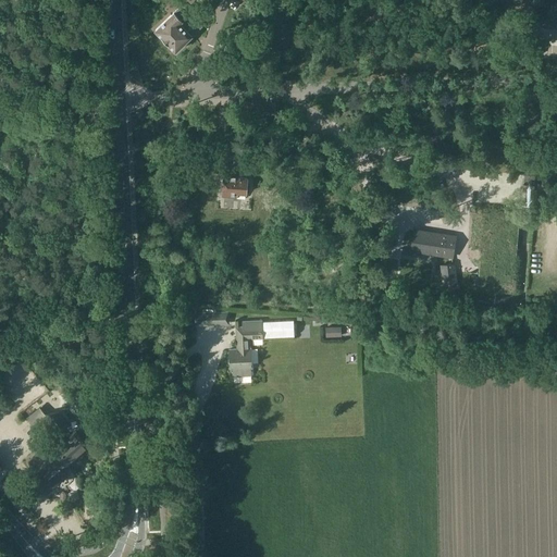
[(156,29),(176,50),(201,26),(182,4),(156,29)]
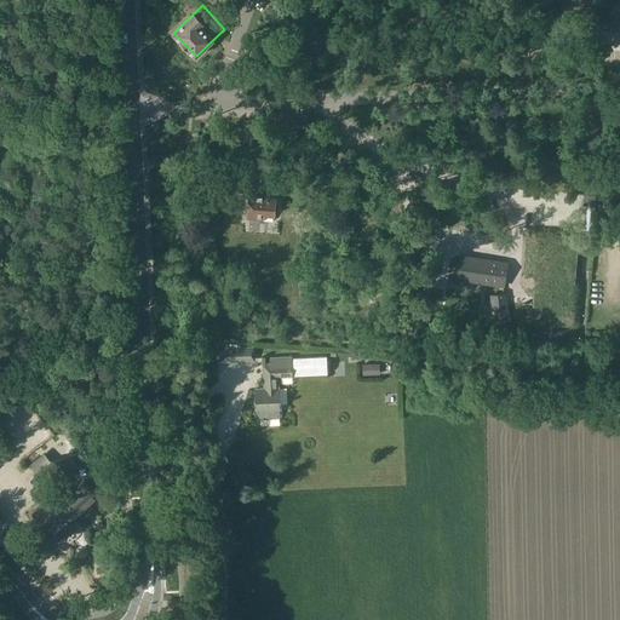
[(286,115),(286,127),(308,127),(308,114),(286,115)]
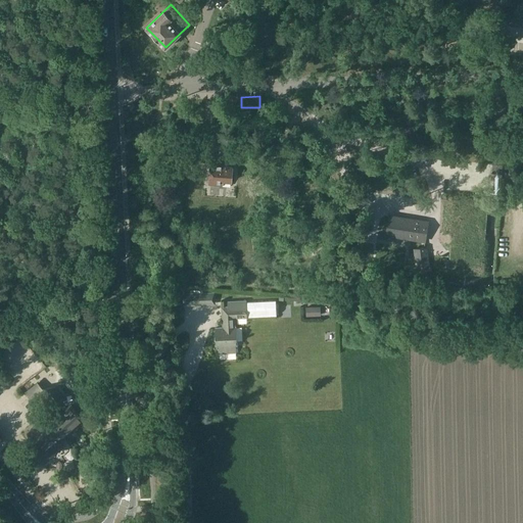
[(225,131),(216,130),(216,142),(224,143),(225,131)]
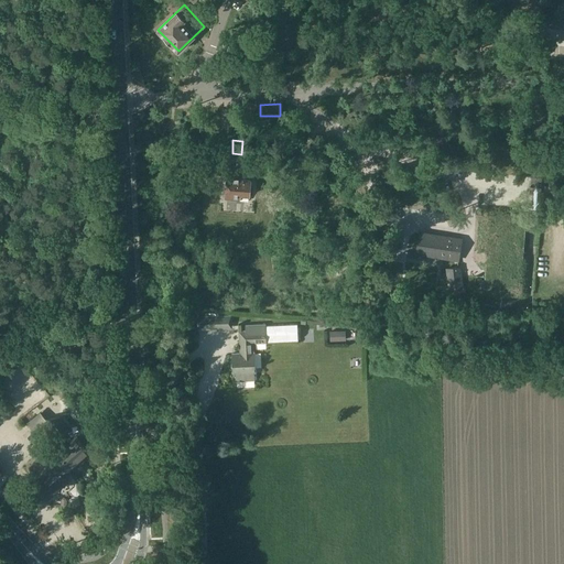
[(241,176),(227,175),(225,198),(239,198),(240,196),(249,196),(250,181),(245,180),(242,180),(241,180),(241,176)]
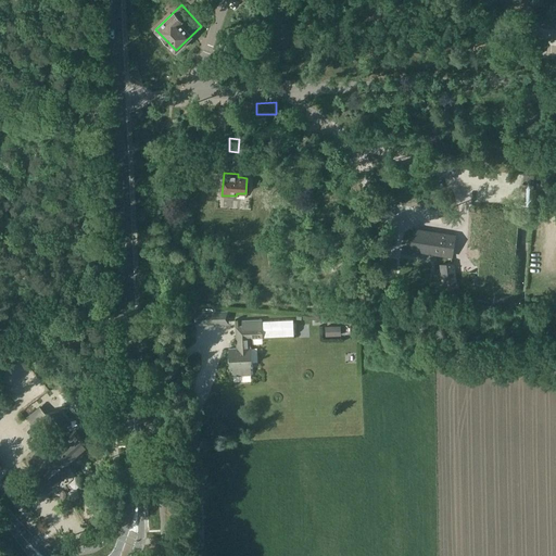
[(421,262),(422,255),(424,252),(452,256),(455,236),(414,229),(411,250),(416,251),(414,261),(421,262)]
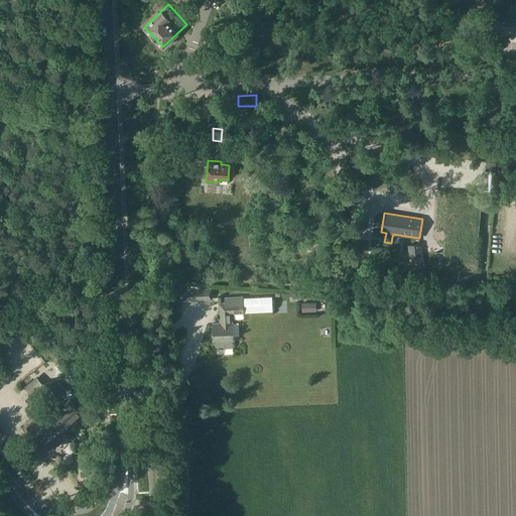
[(421,245),(408,246),(410,264),(422,263),(421,245)]
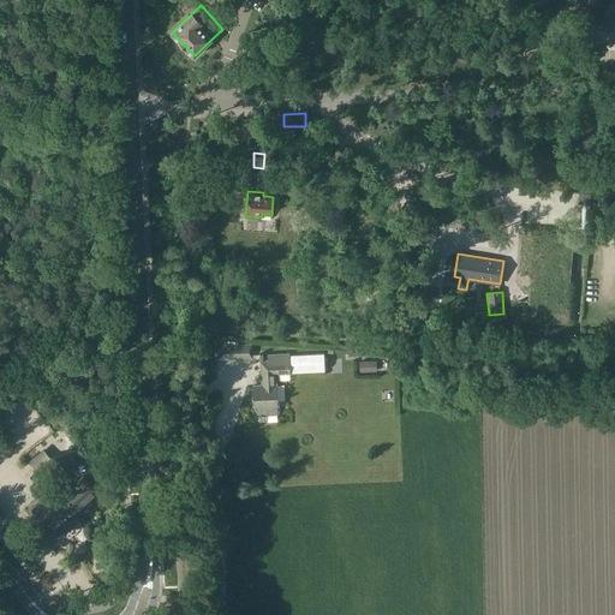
[(252,344),(213,346),(213,358),(252,357),(252,344)]
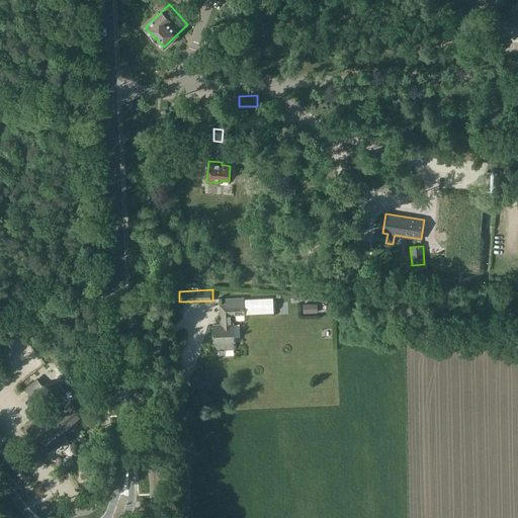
[(213,345),(216,344),(216,349),(235,348),(232,315),(272,312),(271,295),(224,298),(225,303),(219,303),(220,323),(212,323),(213,345)]
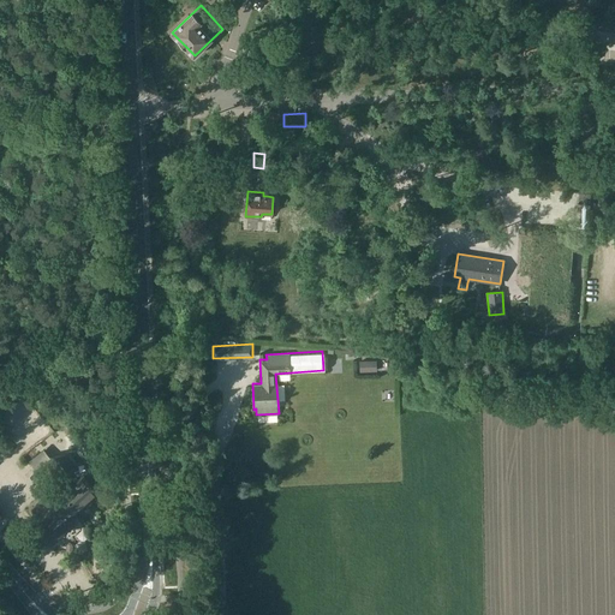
[(377,371),(377,360),(360,360),(360,372),(377,371)]
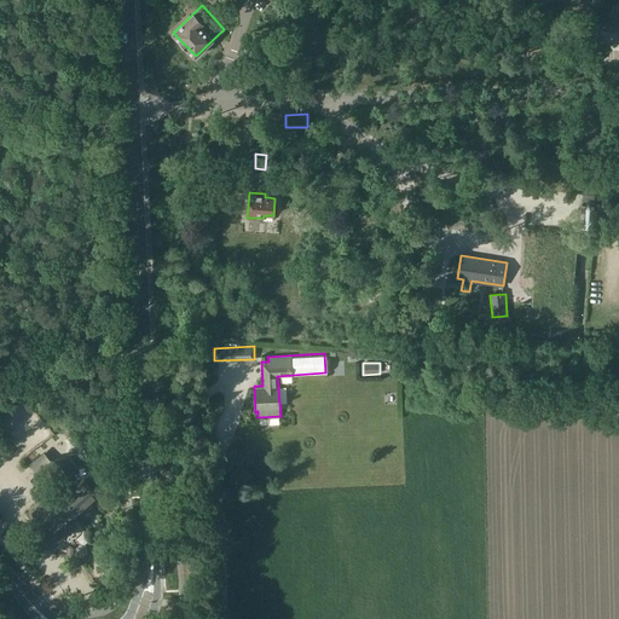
[(59,474),(64,479),(76,469),(65,458),(42,460),(40,456),(30,464),(42,478),(53,467),(59,474)]
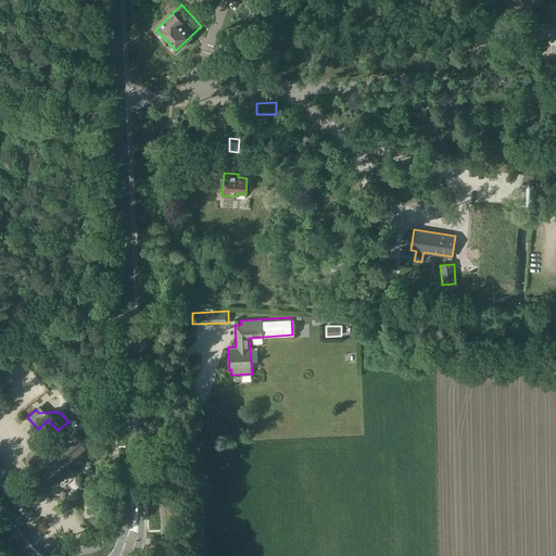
[(63,443),(57,436),(28,460),(43,477),(36,483),(45,493),(66,474),(62,469),(89,445),(76,431),(63,443)]
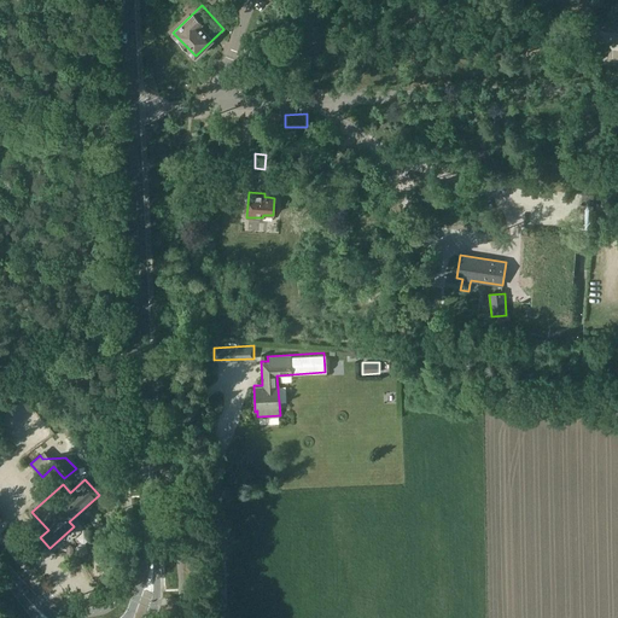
All buildings are outlined.
